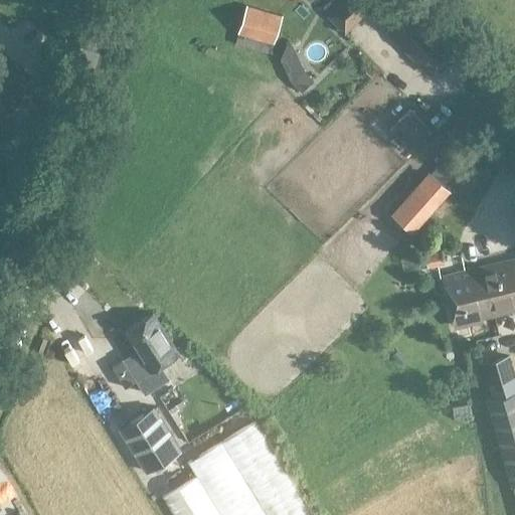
[(344,33),(379,0),(341,0),(326,14),(344,33)]
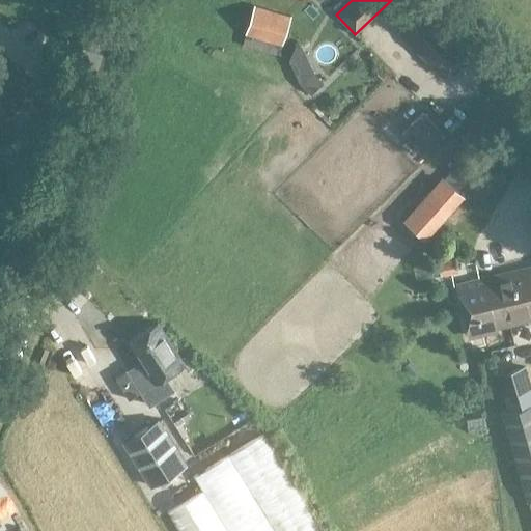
[(290,16),(254,6),(244,48),(279,57),(283,42),(283,43),(290,16)]
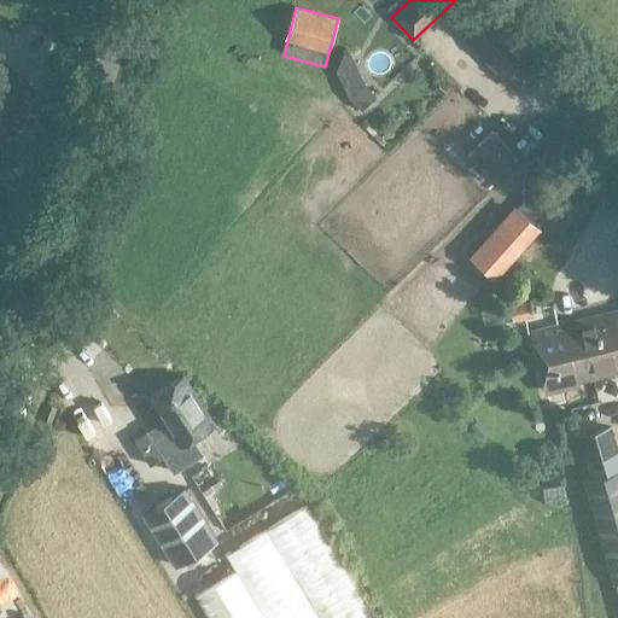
[(512,88),(538,63),(487,7),(460,33),(512,88)]
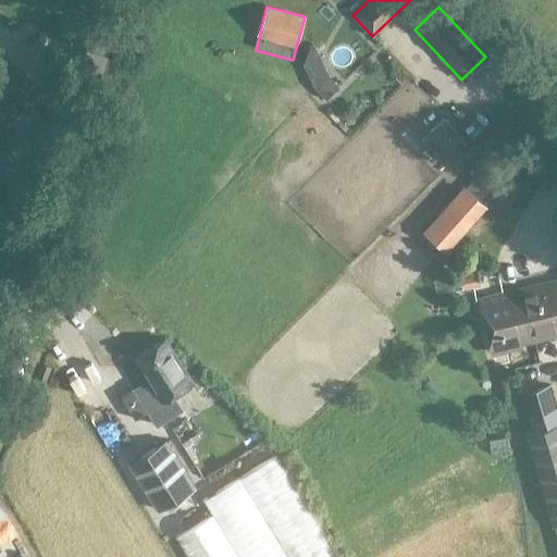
[(302,64),(319,57),(316,49),(309,46),(301,63),(302,64)]
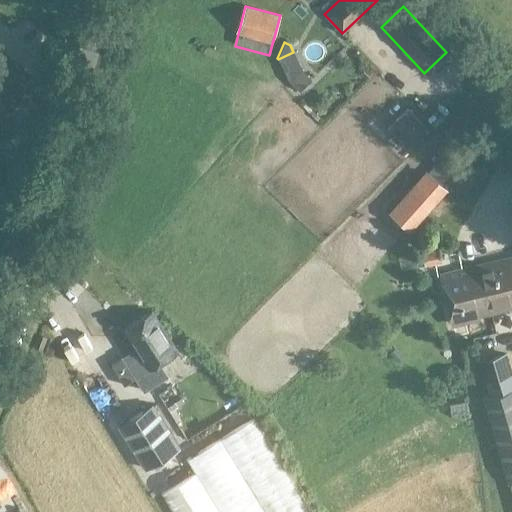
[(0,72),(0,80),(5,77),(12,85),(19,79),(8,66),(0,72)]
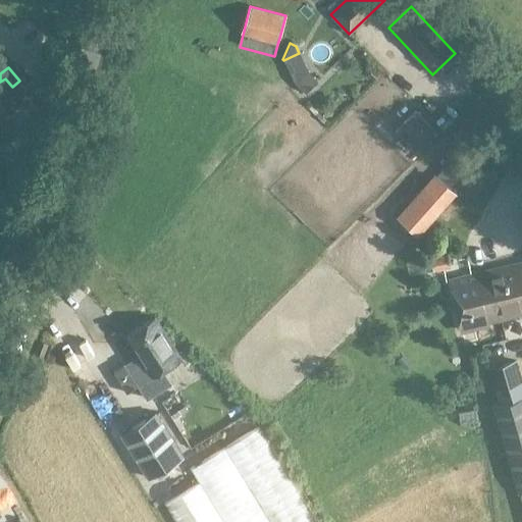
[(436,132),(416,110),(395,129),(416,152),(436,132)]
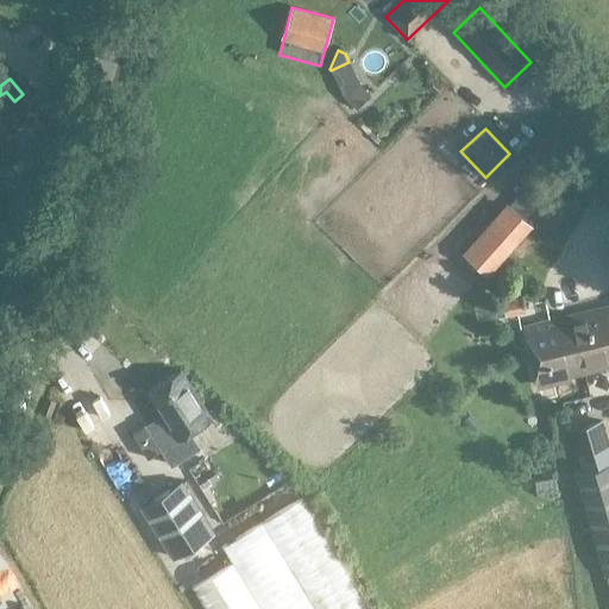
[(25,207),(13,202),(6,221),(19,225),(25,207)]
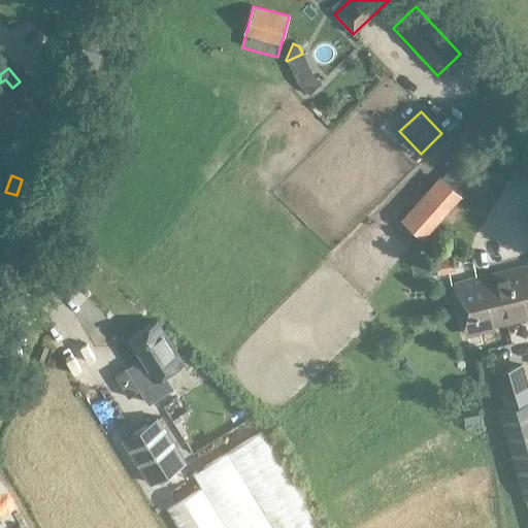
[(456,191),(441,177),(440,176),(402,219),(423,237),(461,195),(456,191)]
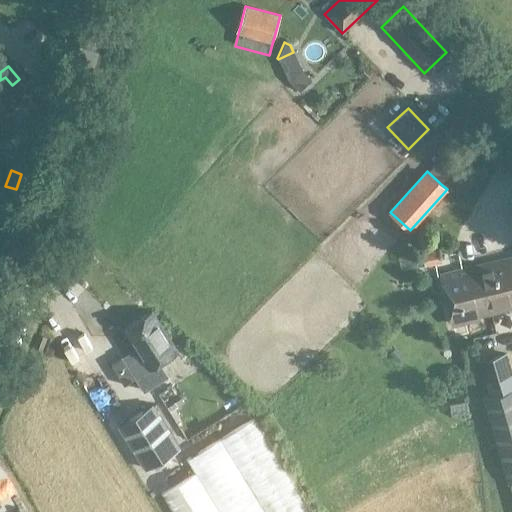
[(424,267),(441,263),(438,248),(414,253),(417,267),(424,266),(424,267)]
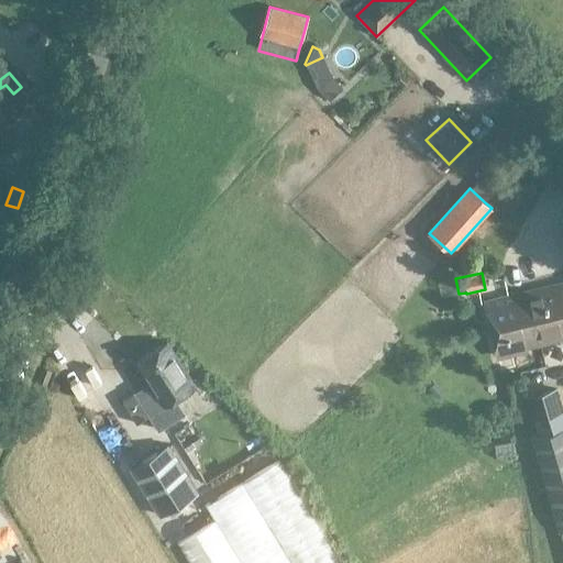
[(562,282),(527,290),(484,300),(498,355),(510,352),(527,349),(526,345),(540,342),(562,337),(562,282)]
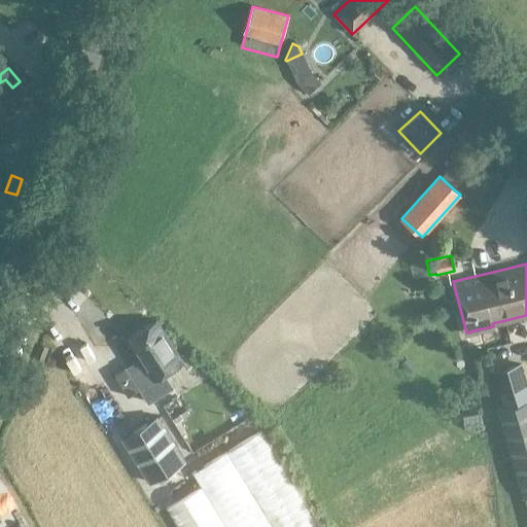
[(141,358),(126,367),(148,402),(172,387),(164,374),(182,362),(155,321),(128,339),(141,358)]
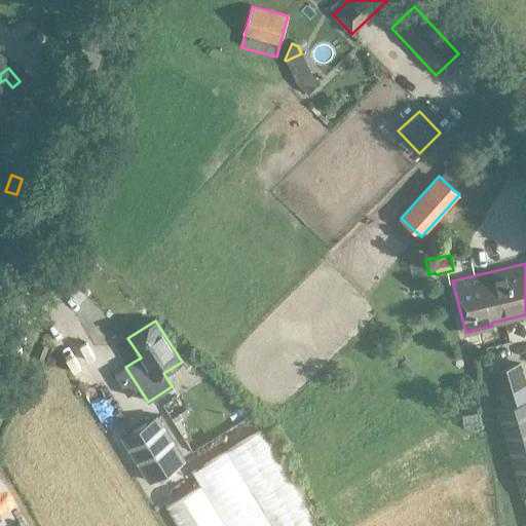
[(497,404),(524,492),(520,493),(525,513),(525,376),(520,358),(493,366),(503,402),(497,404)]
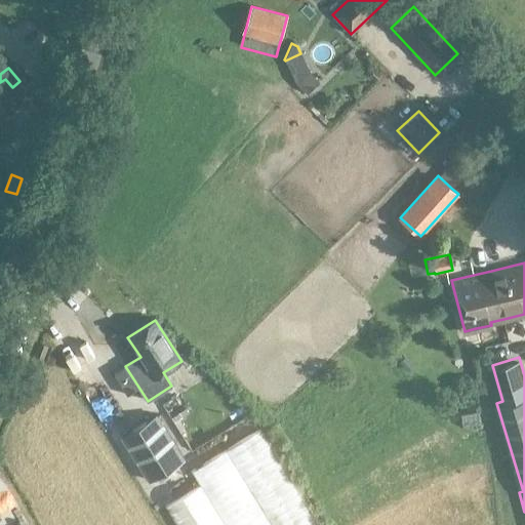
[(156,414),(121,437),(149,481),(184,458),(156,414)]
